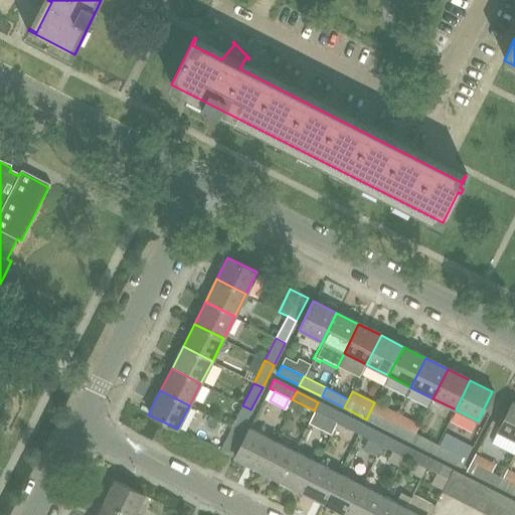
[(514,440),(514,402),(512,401),(497,431),(514,440)]
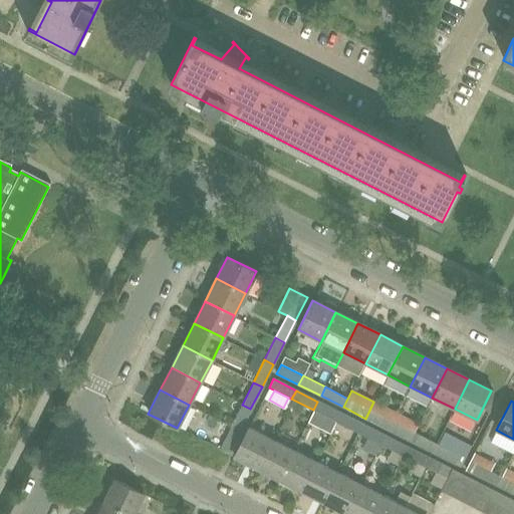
[(340,413),(317,402),(313,410),(335,422),(340,413)]
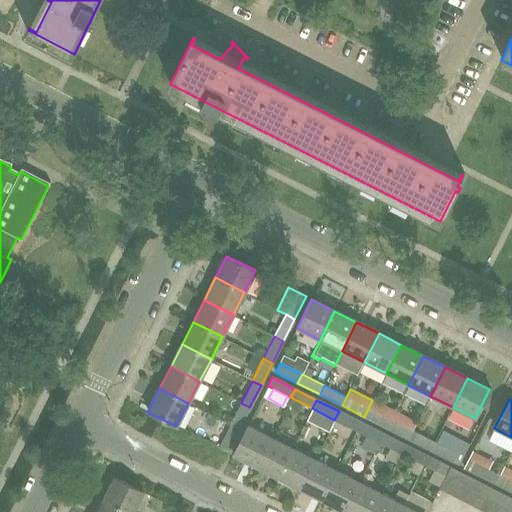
[(386,428),(395,412),(372,400),(364,417),(386,428)]
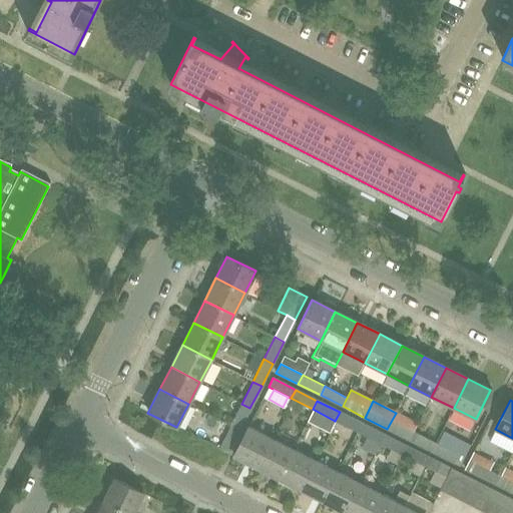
[(229,426),(238,430),(249,408),(241,404),(229,426)]
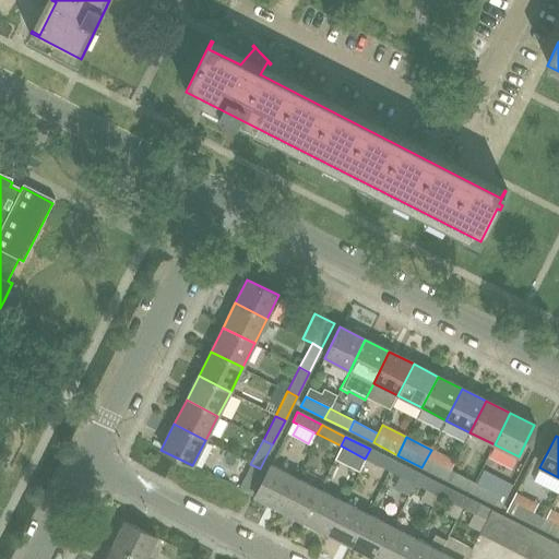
[(394,462),(370,449),(365,459),(389,471),(394,462)]
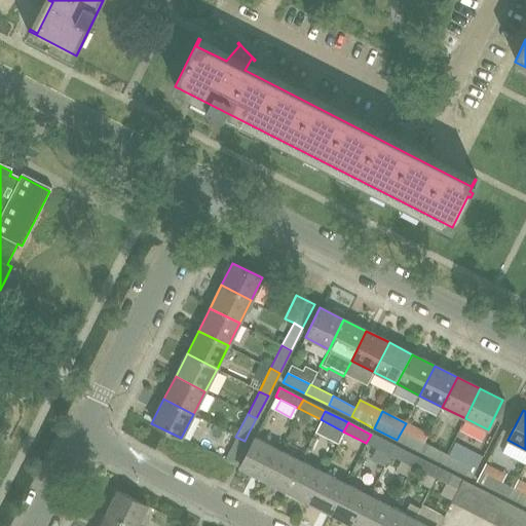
[(424,443),(428,435),(406,423),(397,440),(420,451),(424,443)]
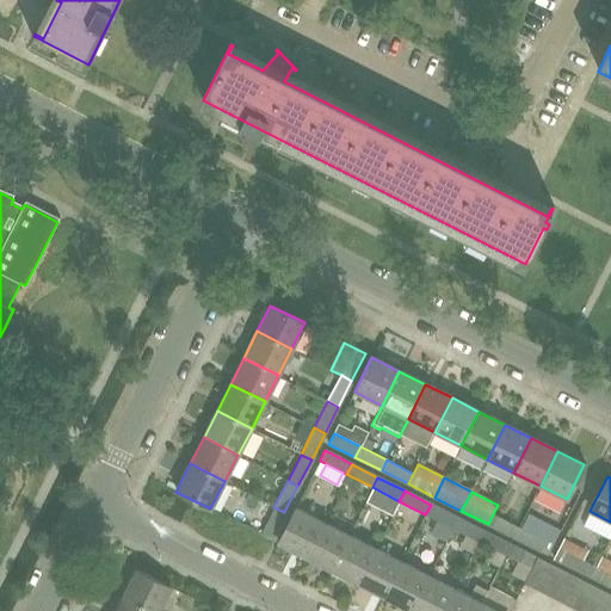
[(457,518),(431,505),(425,514),(452,528),(457,518)]
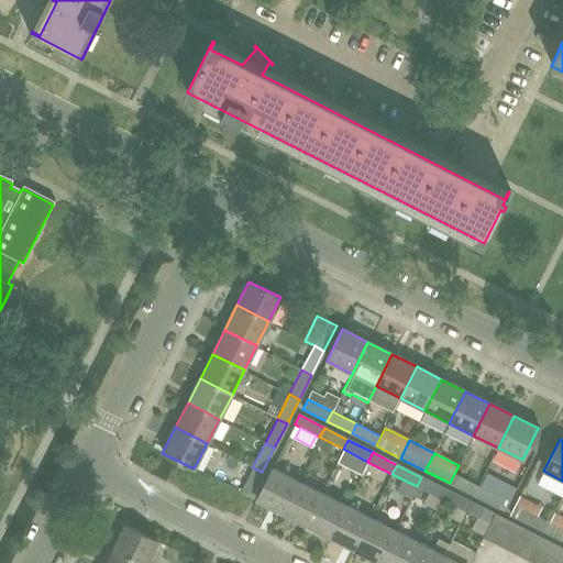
[(262,472),(252,467),(240,492),(250,497),(262,472)]
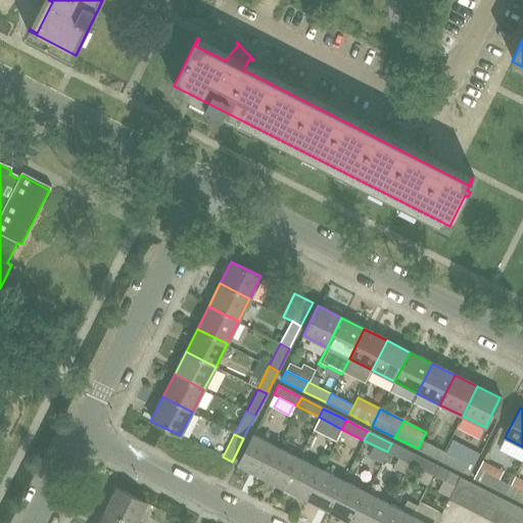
[(260,476),(276,446),(252,434),(237,465),(260,476)]
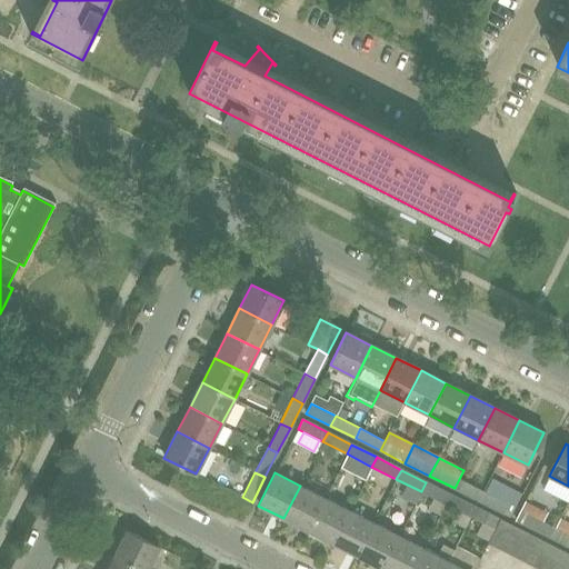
[(483,491),(459,479),(455,488),(479,501),(483,491)]
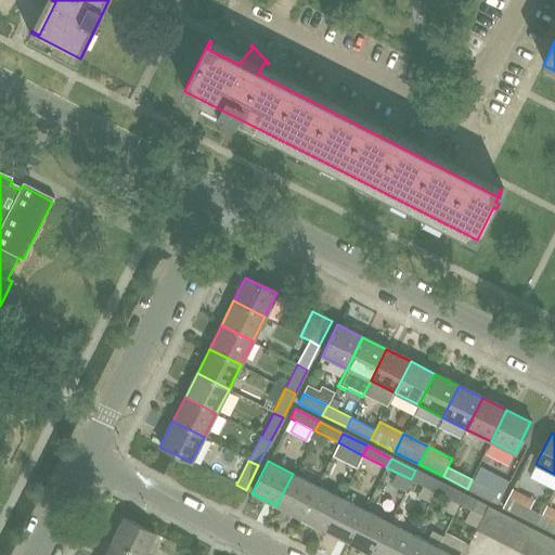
[(439,482),(415,470),(411,479),(423,486),(416,497),(429,503),(435,492),(435,491),(439,482)]
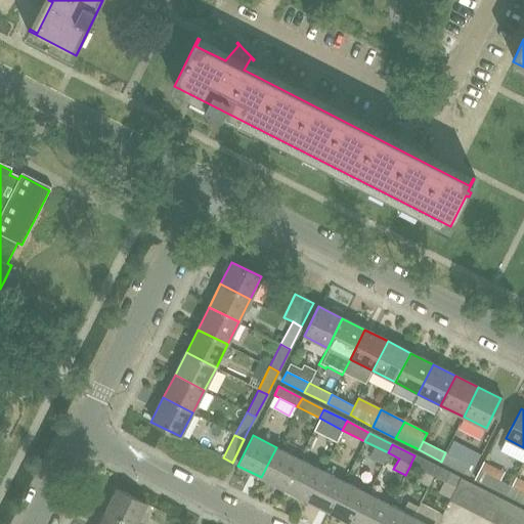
[(284,489),(299,459),(276,447),(261,477),(284,489)]
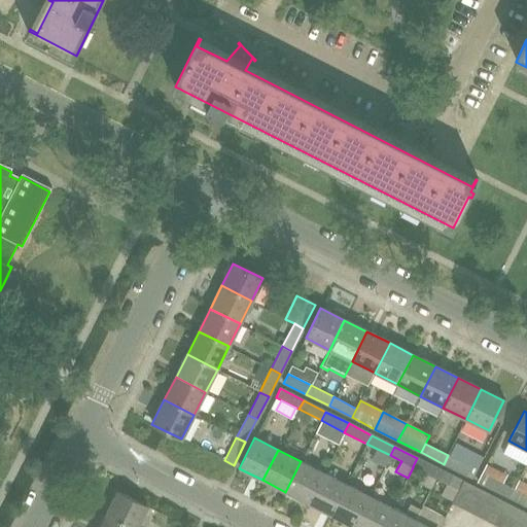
[(471,466),(448,455),(444,464),(466,476),(471,466)]
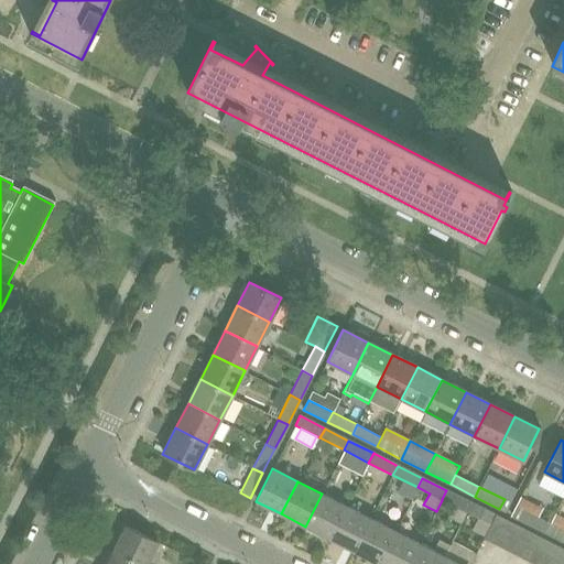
[(470,503),(446,490),(442,499),(442,500),(466,512),(470,503)]
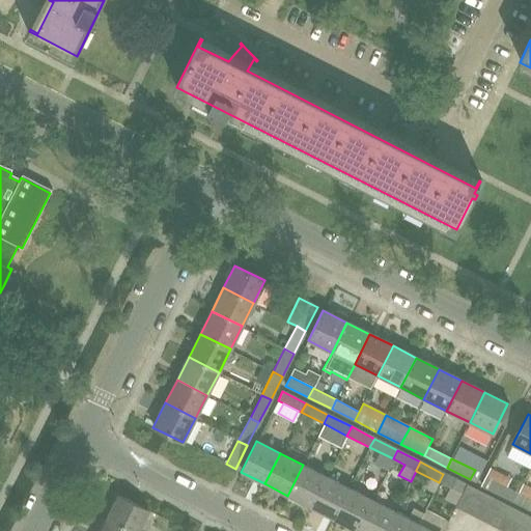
[(310,507),(326,476),(303,465),(287,496),(310,507)]
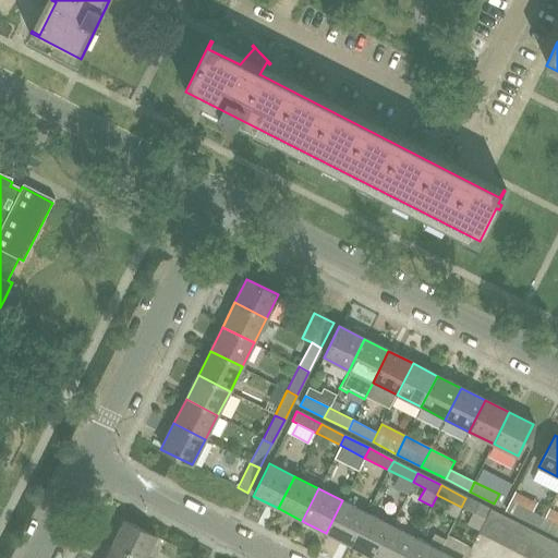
[(490,510),(465,498),(461,507),(486,519),(490,510)]
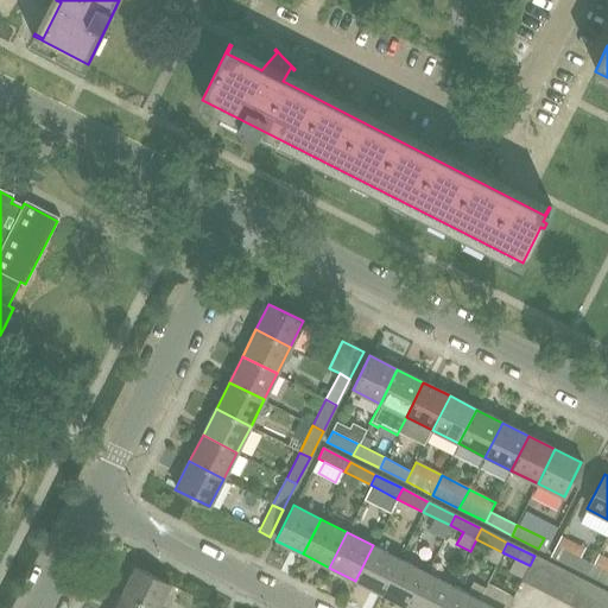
[(381,594),(399,559),(373,545),(355,581),(381,594)]
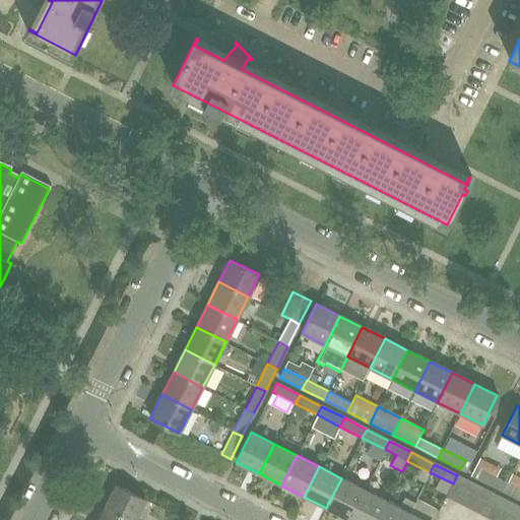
[(475,466),(471,475),(503,492),(508,482),(475,466)]
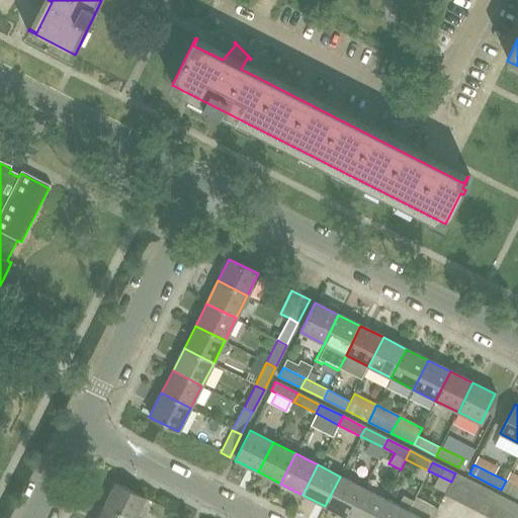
[(455,500),(466,479),(455,473),(451,482),(444,495),(455,500)]
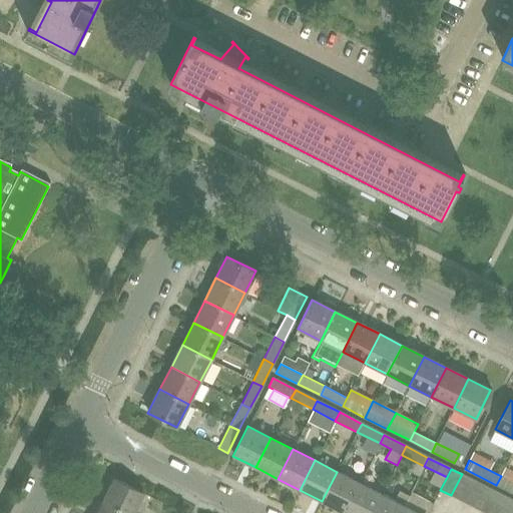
[(345,512),(359,483),(337,472),(322,501),(345,512)]
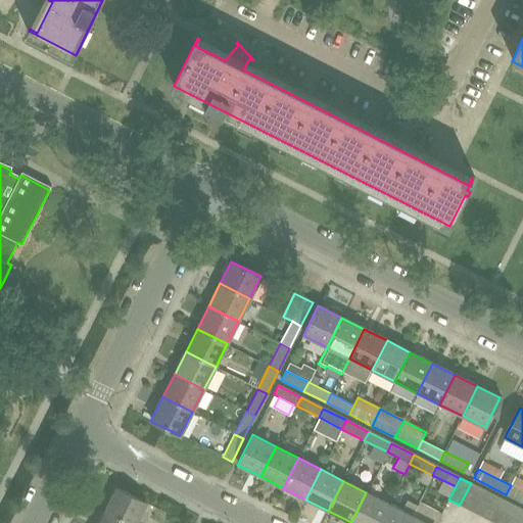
[(471,511),(481,489),(471,483),(460,505),(471,511)]
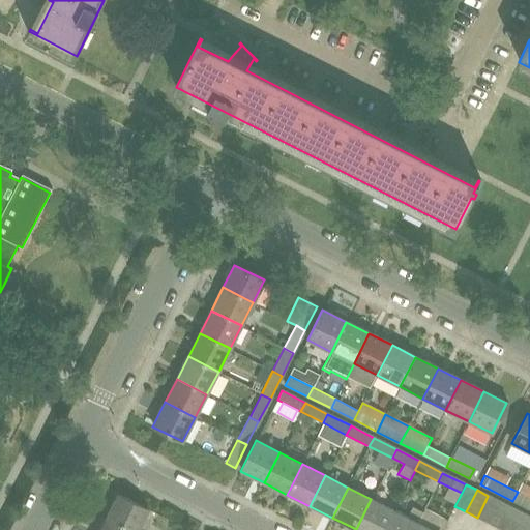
[(529,498),(518,492),(512,501),(529,508),(529,498)]
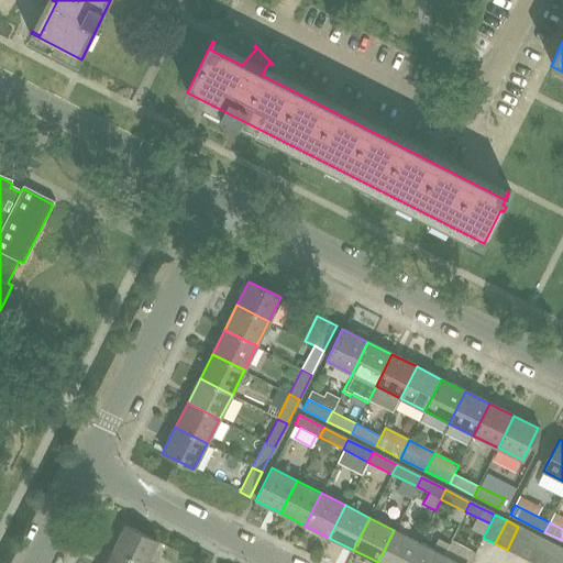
[(146,562),(157,542),(125,526),(113,549),(140,562),(146,562)]
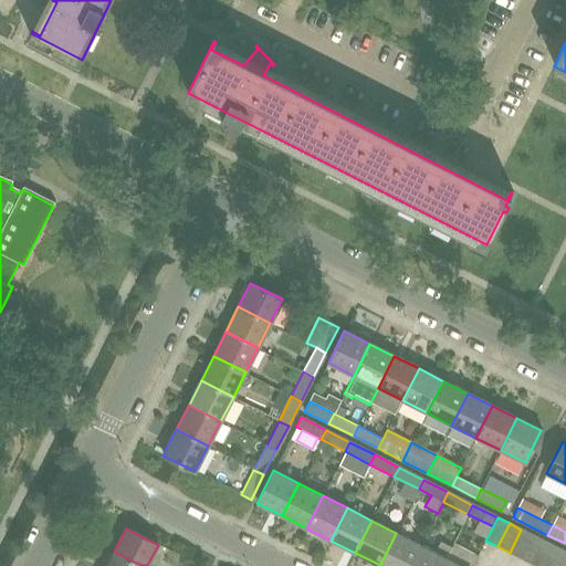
[(521,558),(533,535),(521,530),(510,553),(521,558)]
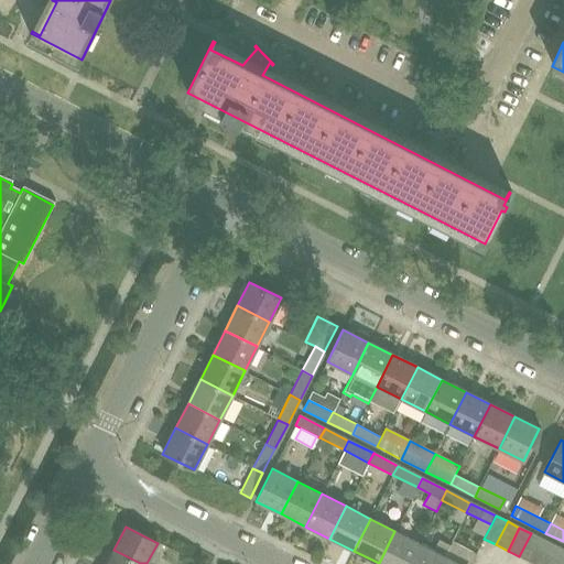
[(380,563),(408,563),(420,543),(394,531),(379,563),(380,563)]
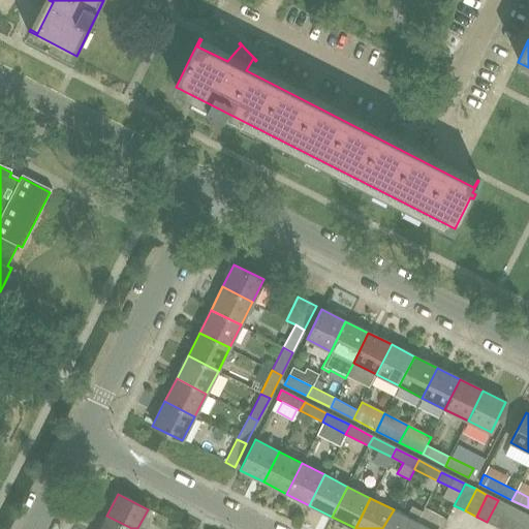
[(508,506),(498,500),(487,522),(498,528),(508,506)]
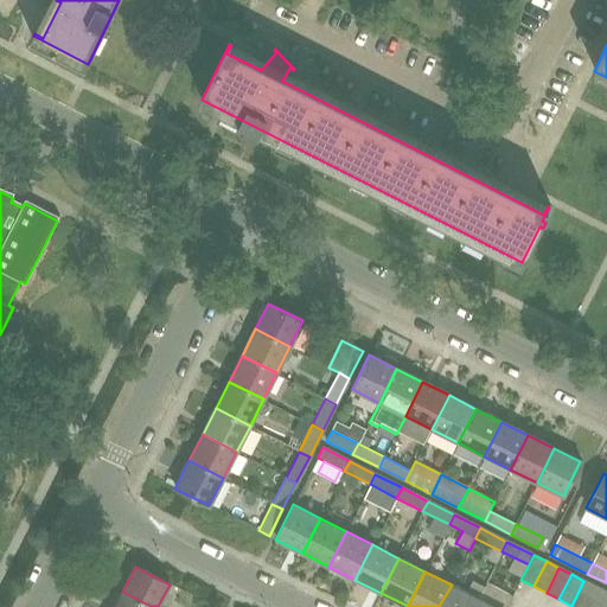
[(472,606),(478,598),(484,586),(472,580),(466,592),(452,585),(439,606),(472,606)]
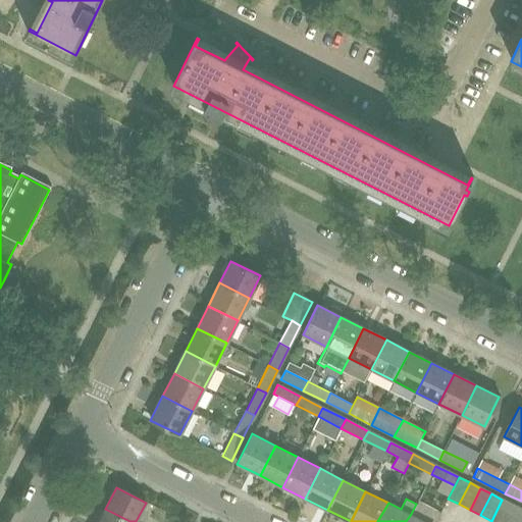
[(493,521),(504,521),(513,505),(502,500),(491,521),(493,521)]
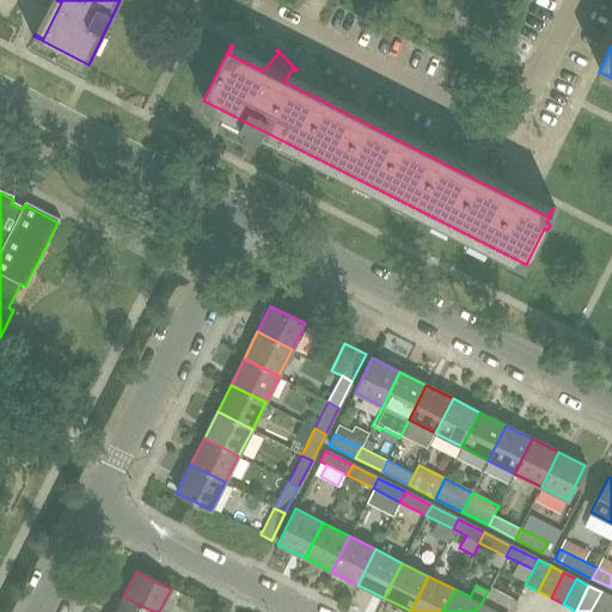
[(606,611),(611,601),(611,597),(601,592),(591,611),(606,611)]
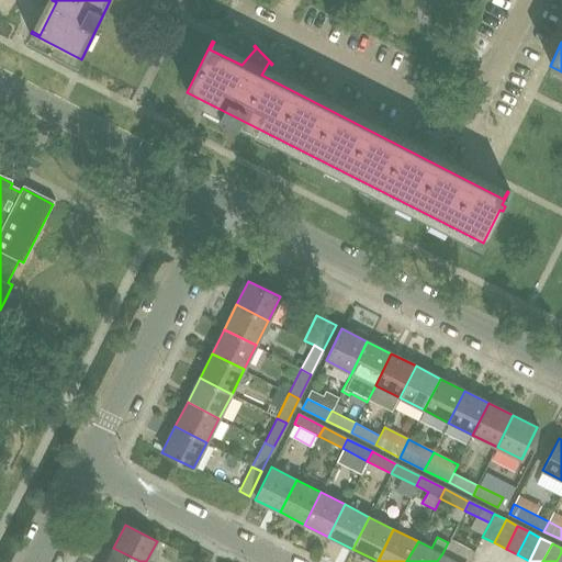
[(139,561),(113,548),(105,561),(139,561)]
